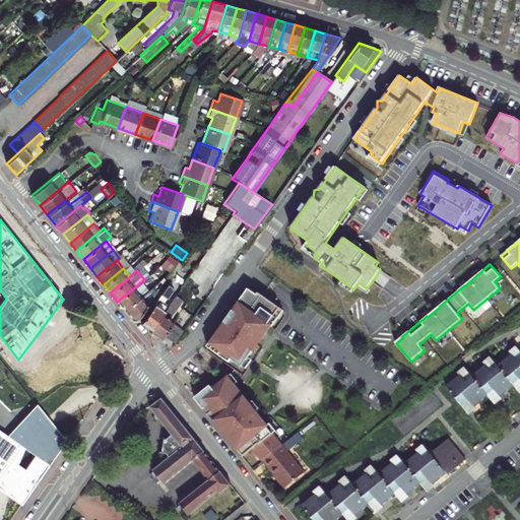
[(135,323),(163,283),(159,280),(144,295),(124,311),(135,323)]
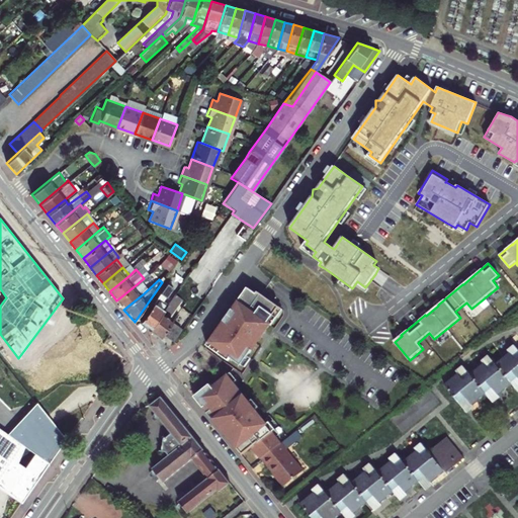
[(116,300),(123,310),(144,293),(137,284),(116,300)]
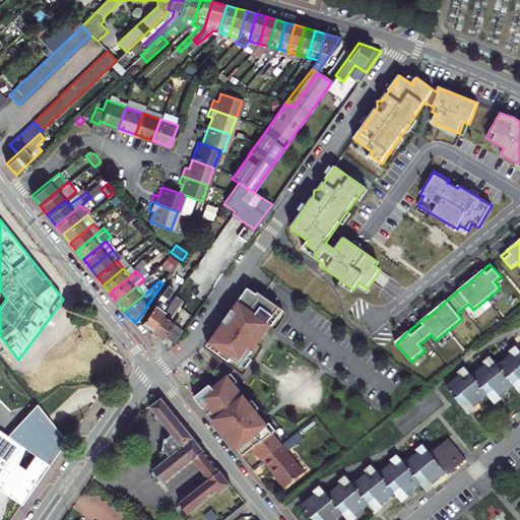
[(140,324),(150,331),(169,306),(164,303),(173,289),(168,285),(140,324)]
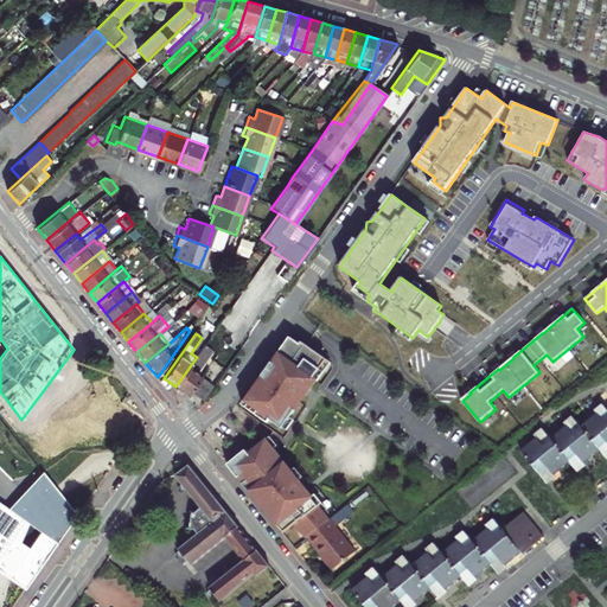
[(300,345),(291,338),(279,355),(282,357),(267,379),(263,377),(246,402),(278,425),(295,400),(293,397),(299,389),(291,384),(294,379),(302,385),(323,357),(306,345),(302,343),(300,345)]
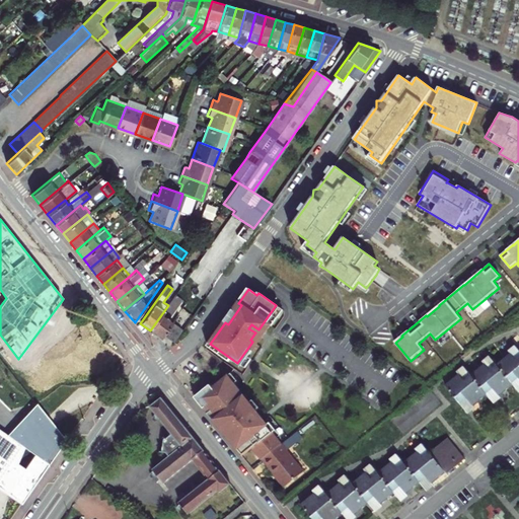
[(163,335),(171,322),(172,321),(167,318),(180,300),(174,296),(168,305),(150,330),(149,331),(160,339),(163,335)]
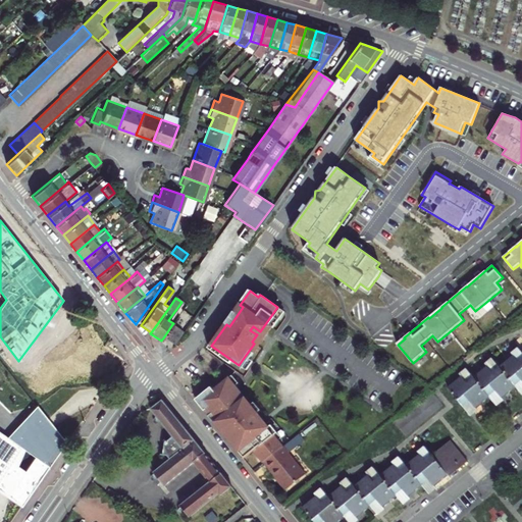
[(164,336),(174,345),(184,331),(172,324),(164,336)]
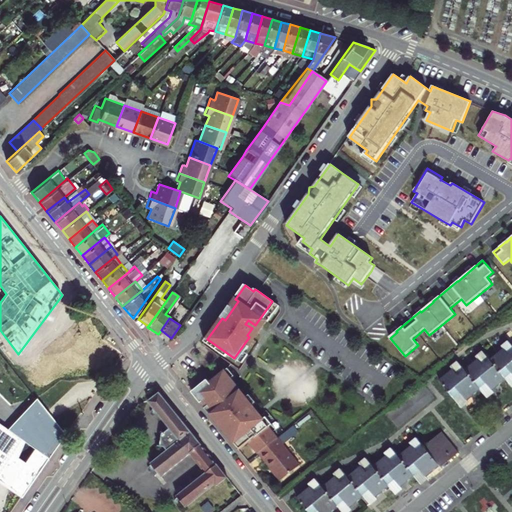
[(255,325),(248,320),(245,324),(252,328),(255,325)]
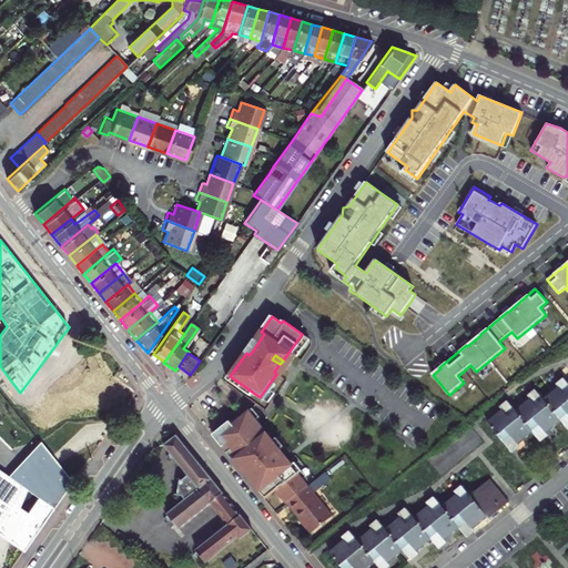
[(567,403),(567,387),(564,382),(556,388),(567,402),(567,403)]
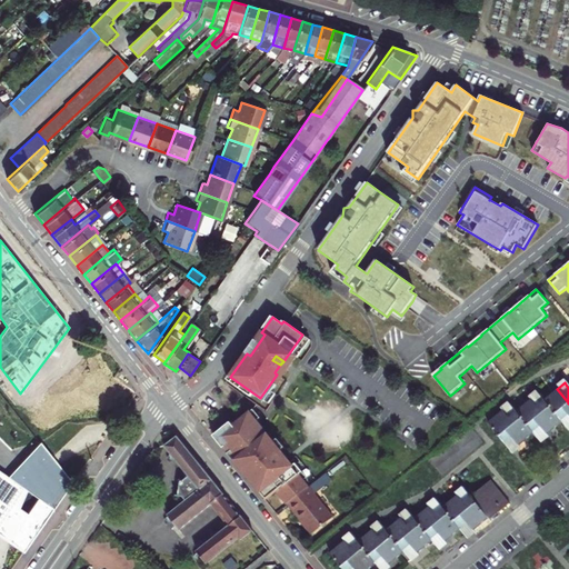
[(568,425),(568,403),(568,402),(557,389),(542,400),(537,392),(532,397),(542,410),(553,422),(558,419),(565,428),(568,425)]
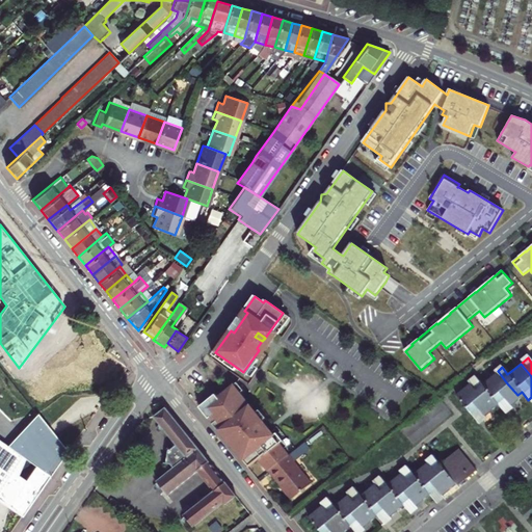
[(496,405),(497,404),(501,409),(517,395),(507,383),(498,371),(480,384),(475,378),(474,379),(485,393),(496,405)]
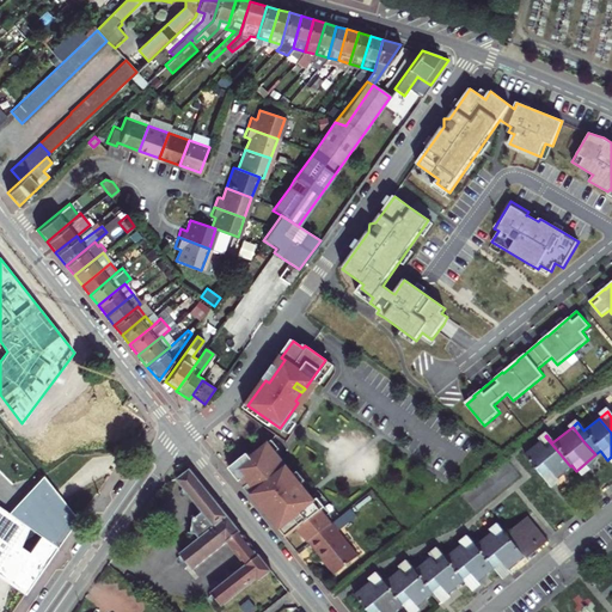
[(536,469),(548,484),(570,466),(558,452),(545,436),(524,454),(536,469)]
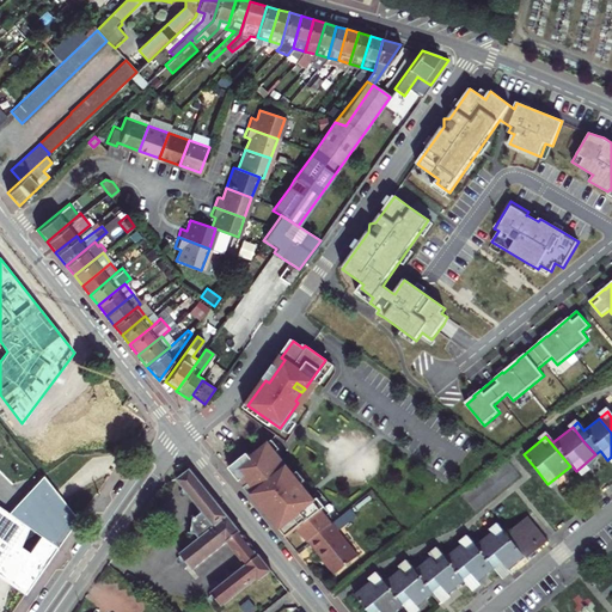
[(268,441),(233,470),(246,485),(245,487),(258,503),(259,502),(267,510),(271,508),(277,515),(273,519),(287,534),(298,526),(308,540),(330,524),(308,496),(300,503),(297,499),(305,493),(299,484),(301,482),(268,441)]
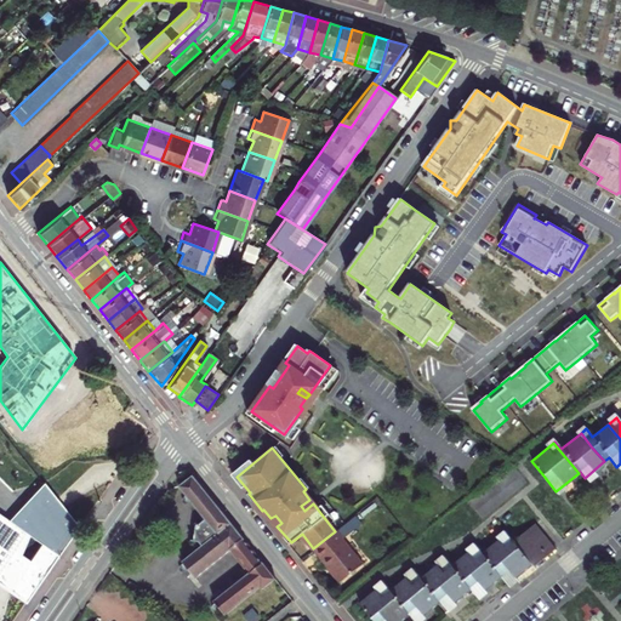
[(178,568),(191,582),(232,550),(245,539),(194,476),(181,468),(175,478),(218,534),(178,568)]
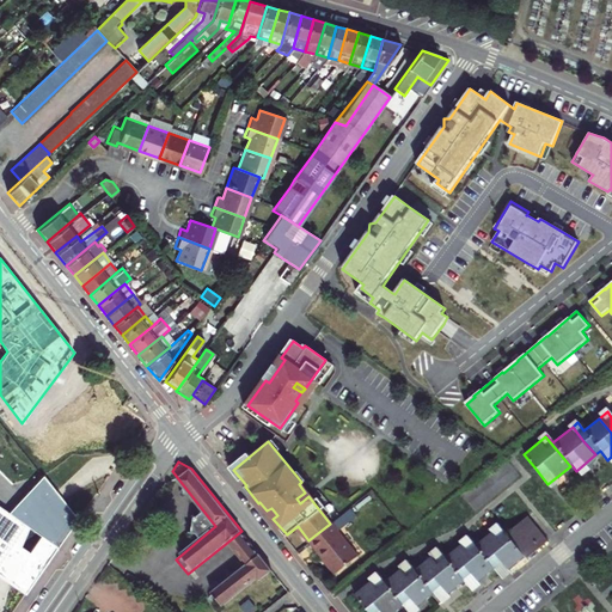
[(0,574),(28,593),(81,516),(46,475),(12,510),(0,501),(0,574)]
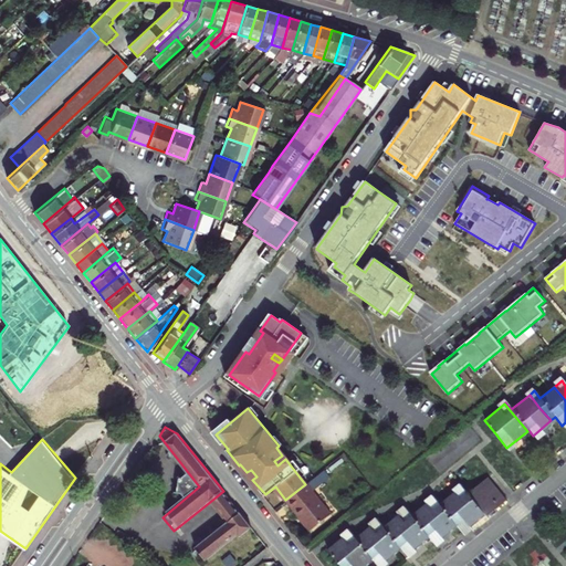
[(285,459),(282,456),(274,461),(278,465),(285,459)]
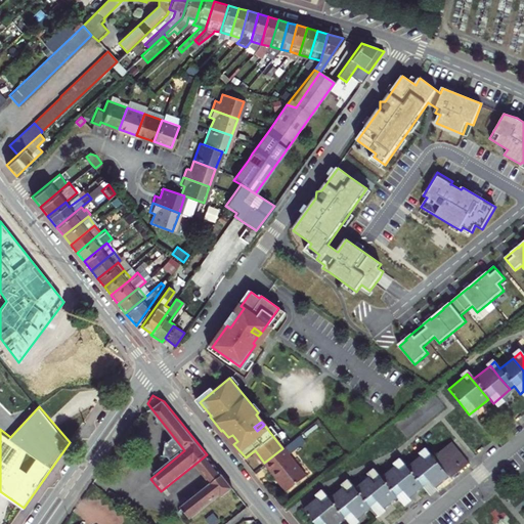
[(232,435),(228,437),(233,444),(237,441),(232,435)]
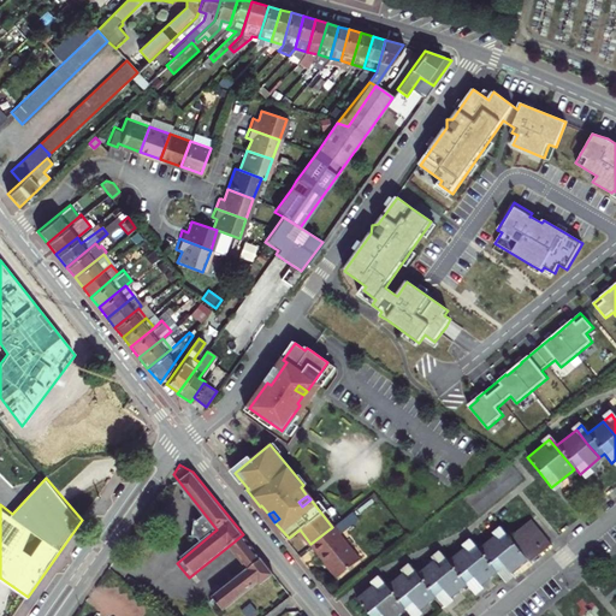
[(338,522),(335,525),(341,533),(353,522),(347,515),(338,522)]
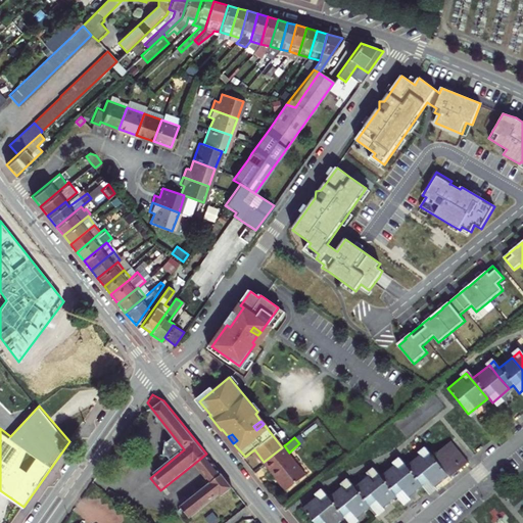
[(439,448),(457,469),(466,462),(448,440),(439,448)]
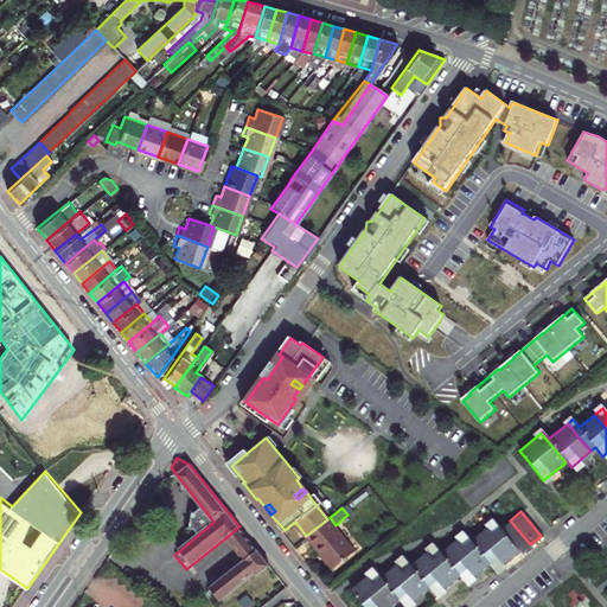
[(327,519),(306,536),(333,569),(356,550),(336,525),(330,517),(327,519)]
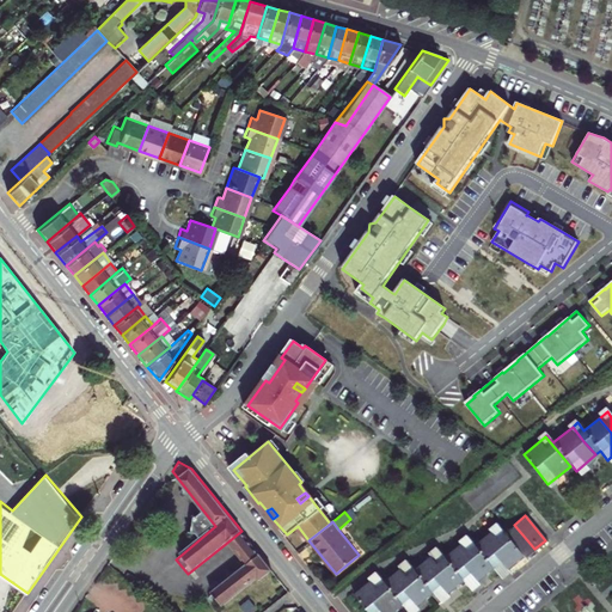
[(524,557),(534,549),(514,525),(505,533),(497,524),(485,533),(499,548),(510,563),(522,554),(524,557)]
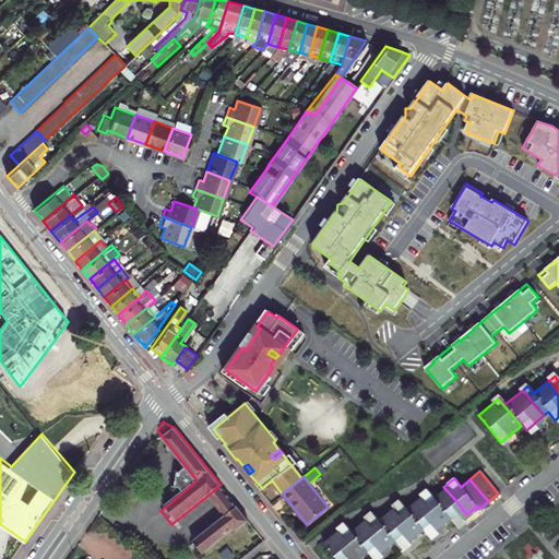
[(221,485),(209,495),(225,515),(189,545),(199,558),(236,527),(237,530),(249,521),(221,485)]
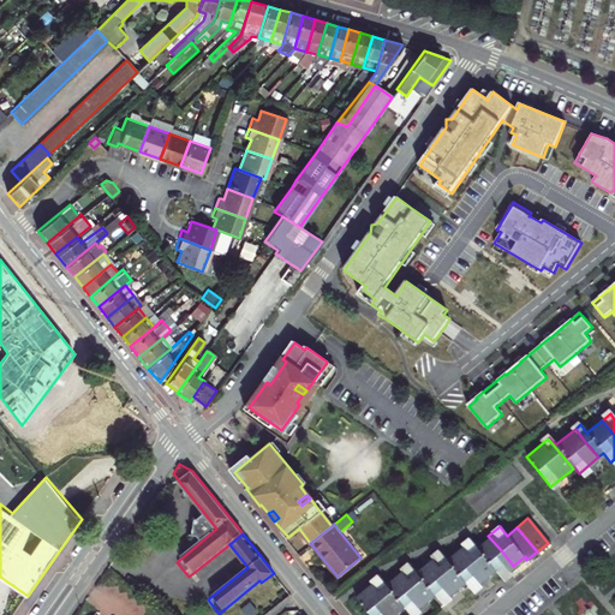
[(513,566),(501,550),(488,536),(476,547),(470,538),(461,545),(473,560),(487,575),(495,568),(500,577),(513,566)]
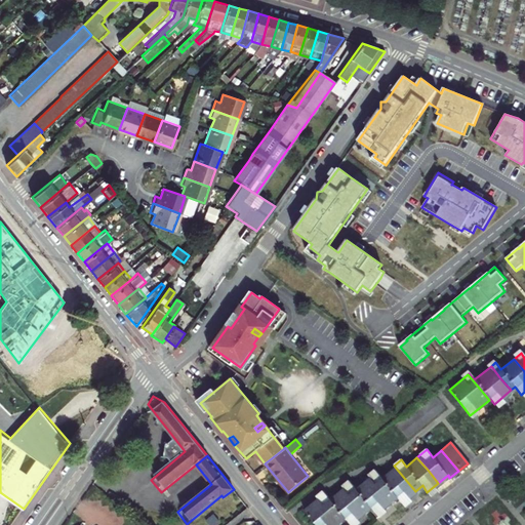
[(401,502),(415,491),(404,478),(394,466),(380,477),(375,471),(371,474),(381,487),(393,500),(396,496),(401,502)]
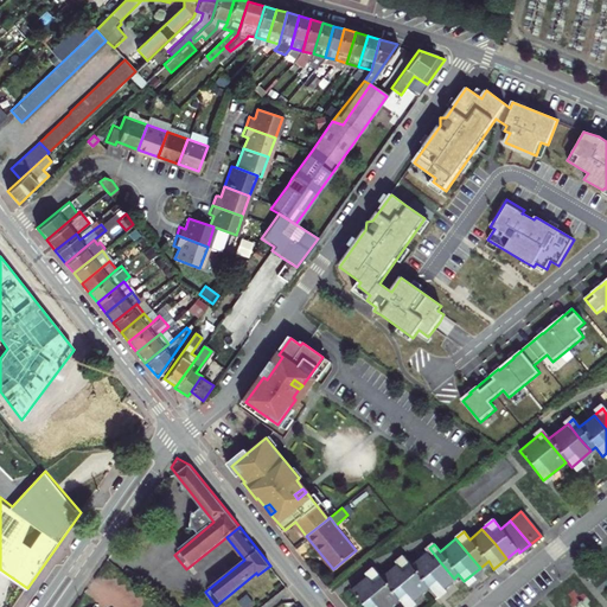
[(427,587),(428,586),(434,593),(454,579),(441,563),(429,548),(410,563),(404,556),(403,557),(415,572),(427,587)]
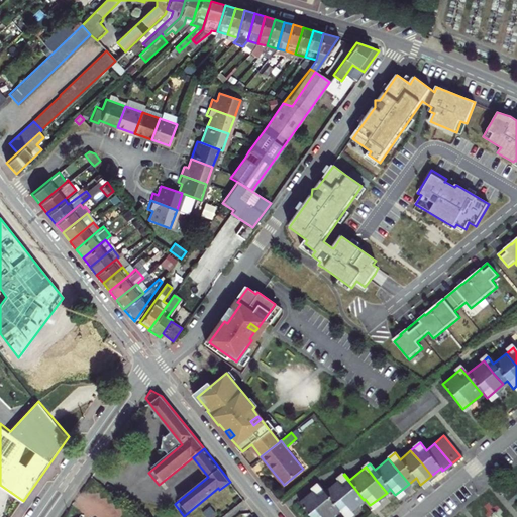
[(335,504),(345,515),(364,500),(353,487),(343,475),(324,490),(334,502),(335,504)]
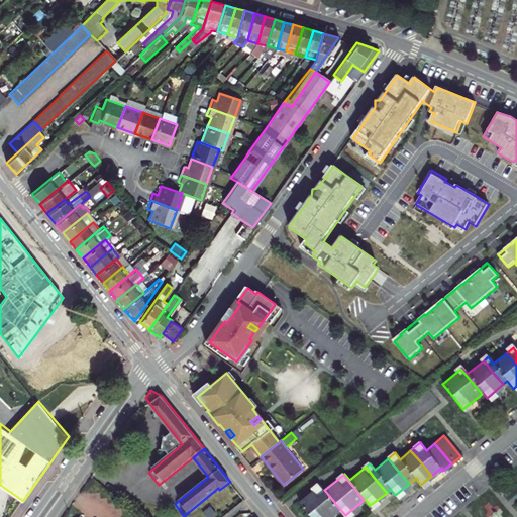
[(309,515),(310,516),(318,516),(334,505),(335,504),(334,502),(324,490),(323,491),(320,488),(300,504),(309,515)]
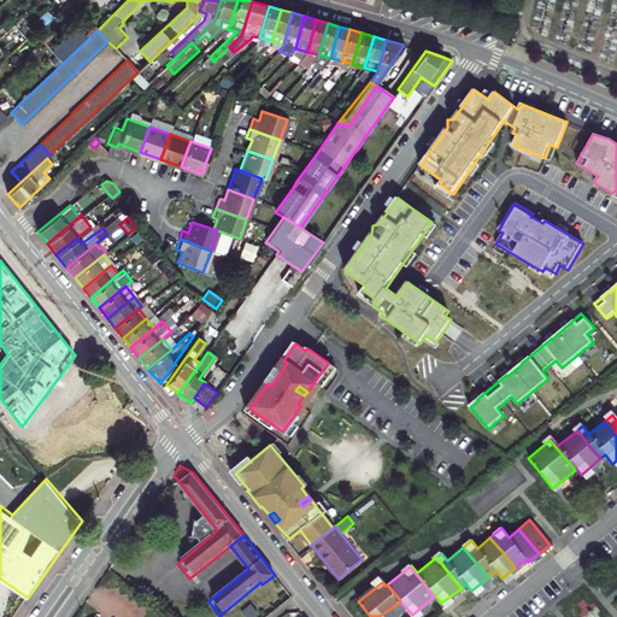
[(399,603),(380,616),(395,616),(405,610),(411,616),(412,615),(400,601),(399,603)]
